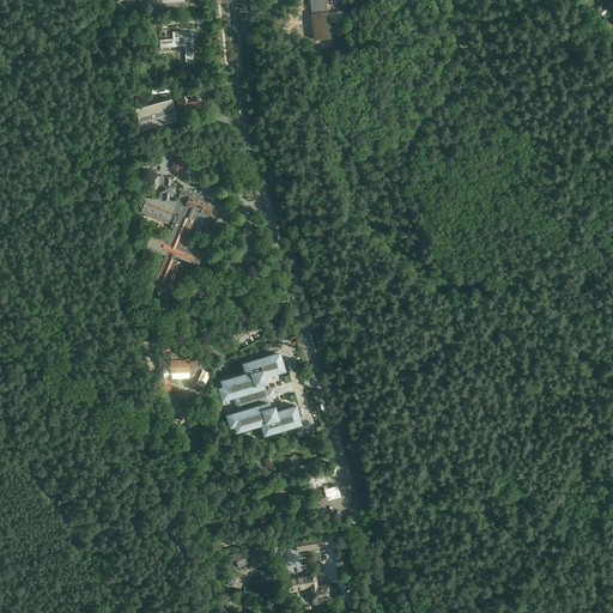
[(310,0),(315,40),(331,38),(328,12),(327,12),(327,0),(310,0)]
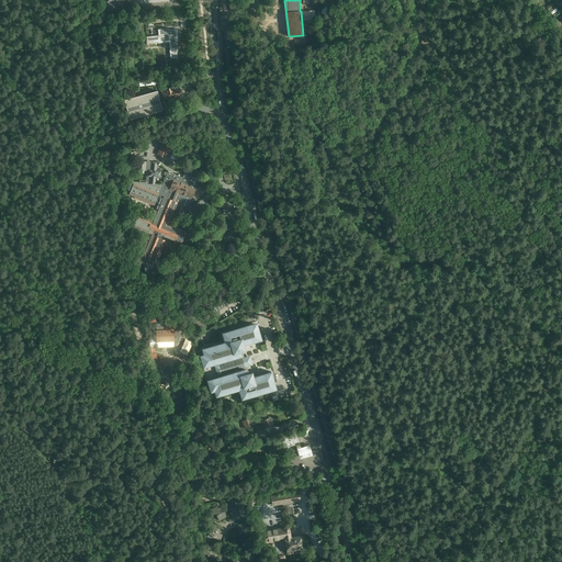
[(107,11),(115,10),(114,1),(107,2),(104,2),(104,7),(107,7),(107,11)]
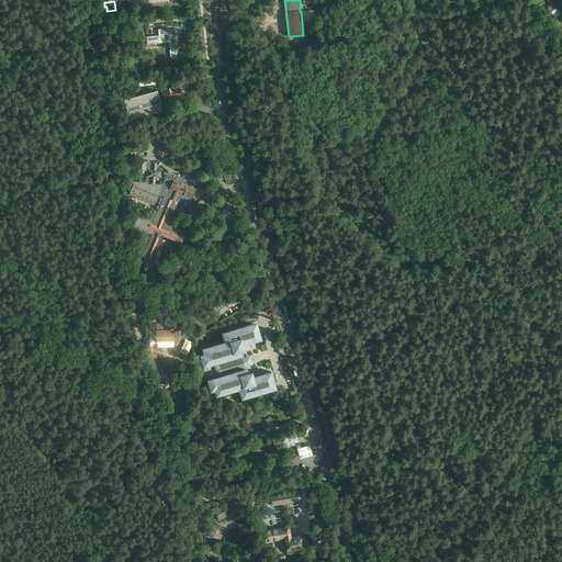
[(114,1),(115,10),(115,11),(120,11),(120,10),(123,9),(123,1),(114,1)]
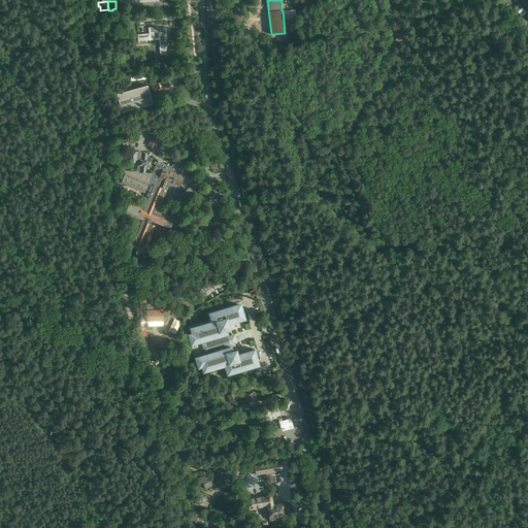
[(137,34),(138,38),(140,38),(141,41),(150,41),(150,40),(160,39),(161,47),(160,47),(160,56),(167,56),(165,38),(166,38),(166,36),(167,36),(167,27),(159,28),(159,27),(149,28),(149,33),(137,34)]
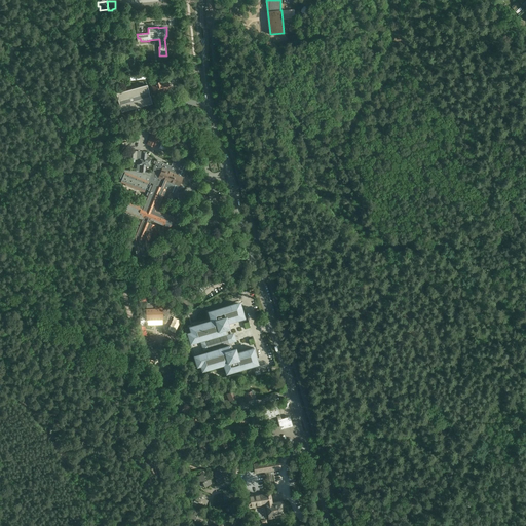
[(152,87),(147,88),(148,92),(151,91),(151,92),(153,92),(154,94),(158,91),(158,92),(164,90),(165,94),(170,91),(167,82),(162,83),(161,82),(159,82),(155,83),(151,85),(152,87)]
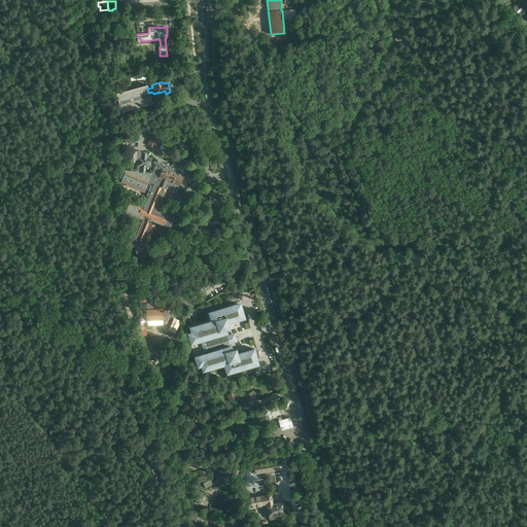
[(150,102),(146,86),(120,93),(125,109),(150,102)]
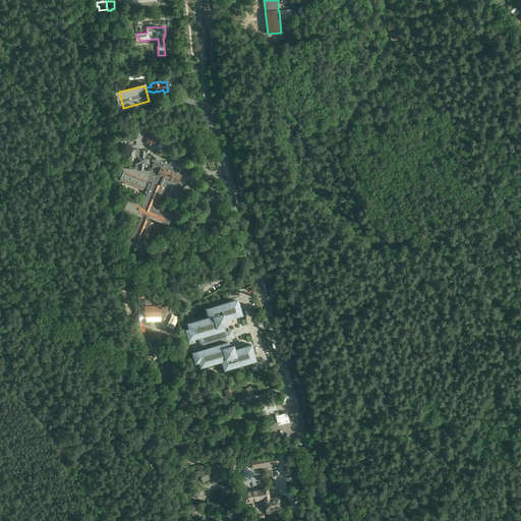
[(155,143),(159,146),(163,136),(151,131),(146,142),(154,147),(155,143)]
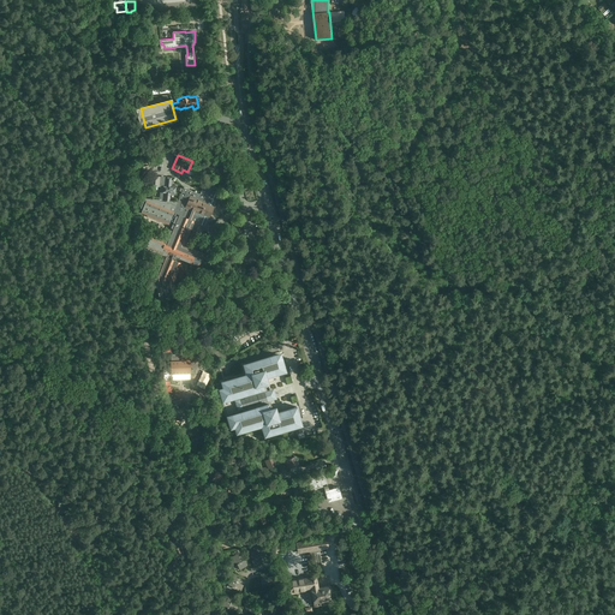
[(161,186),(160,199),(169,201),(171,195),(174,195),(175,186),(172,186),(172,178),(147,177),(147,186),(150,186),(161,186)]
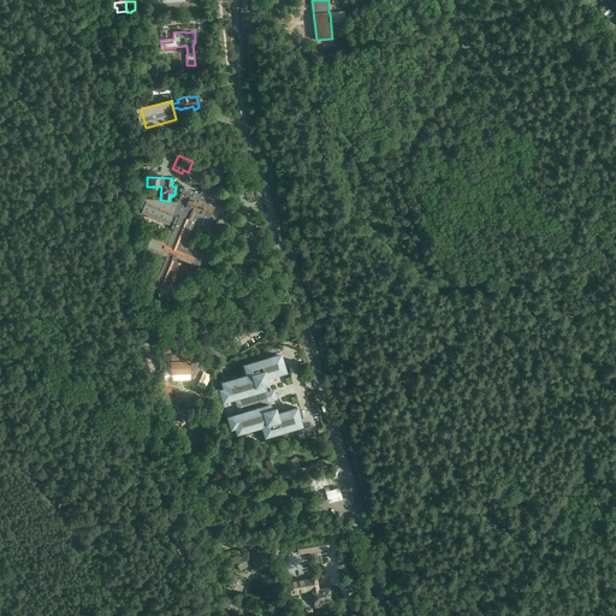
[(160,200),(146,200),(142,208),(144,209),(142,213),(147,215),(149,218),(165,225),(167,224),(172,226),(166,242),(152,236),(146,249),(163,256),(155,274),(160,302),(176,298),(173,284),(182,264),(173,260),(175,256),(199,266),(203,254),(183,246),(194,221),(201,225),(205,226),(209,218),(214,207),(213,207),(220,190),(218,188),(205,183),(200,195),(184,188),(178,202),(170,201),(160,200)]
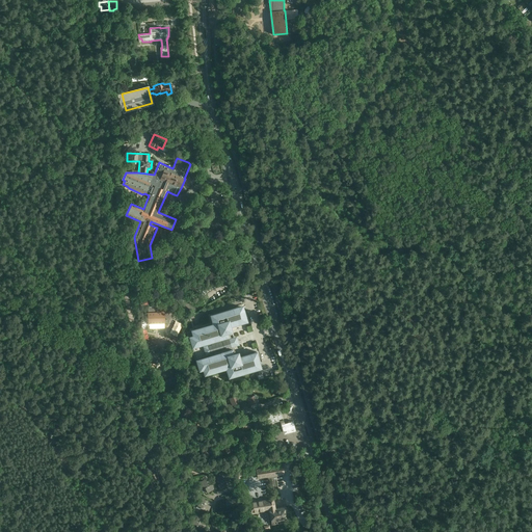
[(153,297),(151,304),(157,307),(159,298),(153,297)]
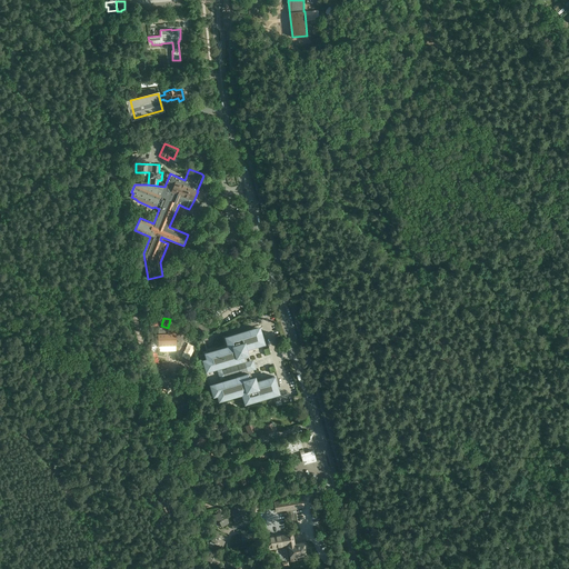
[(203,353),(205,356),(201,357),(213,401),(218,400),(218,402),(222,401),(223,405),(242,399),(245,405),(273,396),(273,397),(282,395),(261,325),(220,337),(219,338),(218,338),(217,338),(216,339),(216,340),(215,341),(215,342),(215,343),(215,345),(215,346),(207,348),(208,352),(203,353)]
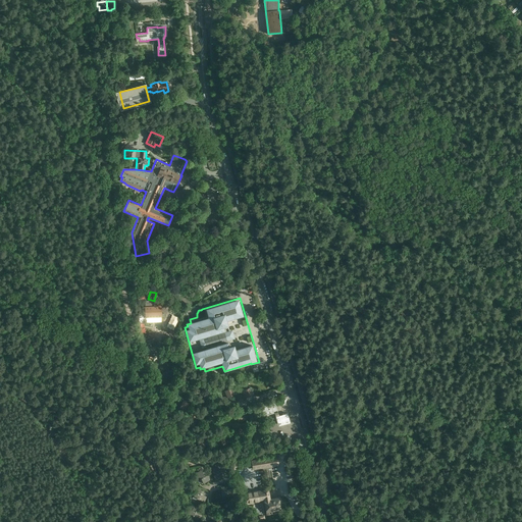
[(146,318),(161,317),(161,303),(145,304),(146,318)]
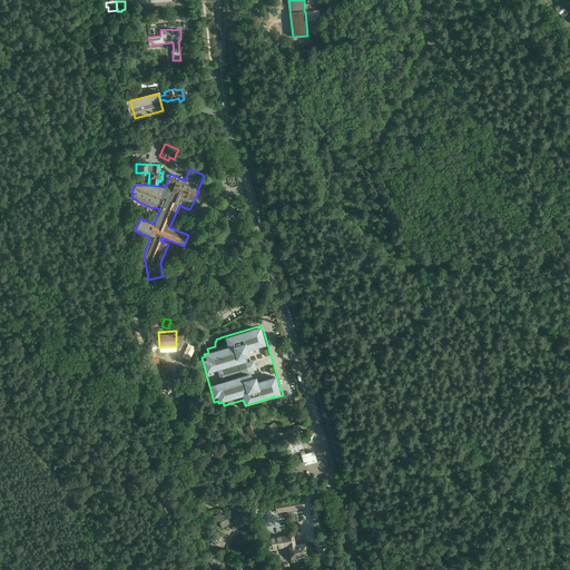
[(265,436),(274,432),(276,435),(278,434),(273,423),(263,428),(265,431),(266,433),(264,433),(265,436)]
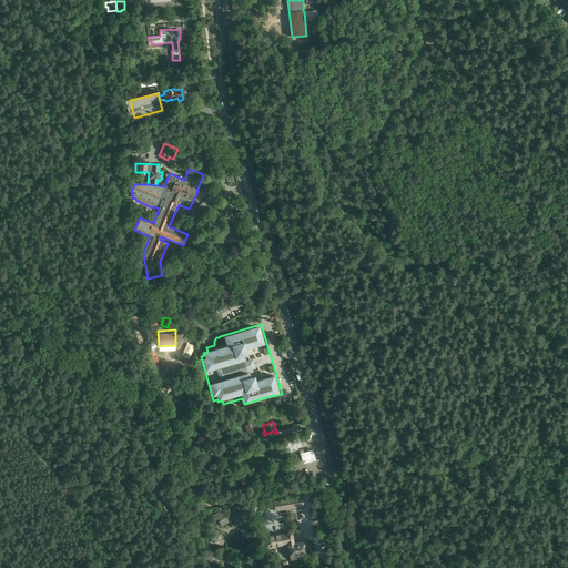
[(243,432),(244,435),(255,429),(251,423),(242,426),(244,429),(245,432),(243,432)]
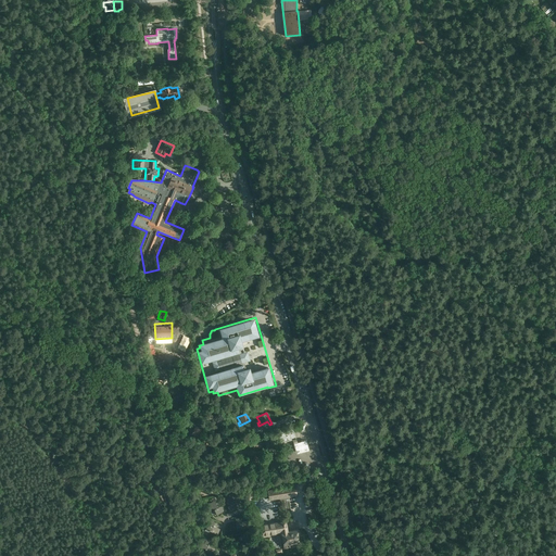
[(222,428),(220,427),(222,426),(224,427),(225,425),(216,418),(212,425),(219,431),(222,428)]
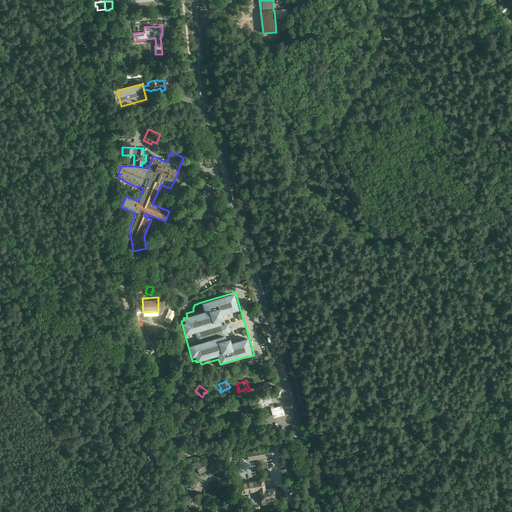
[(183,399),(182,399),(183,397),(184,398),(185,396),(176,391),(173,398),(181,402),(183,399)]
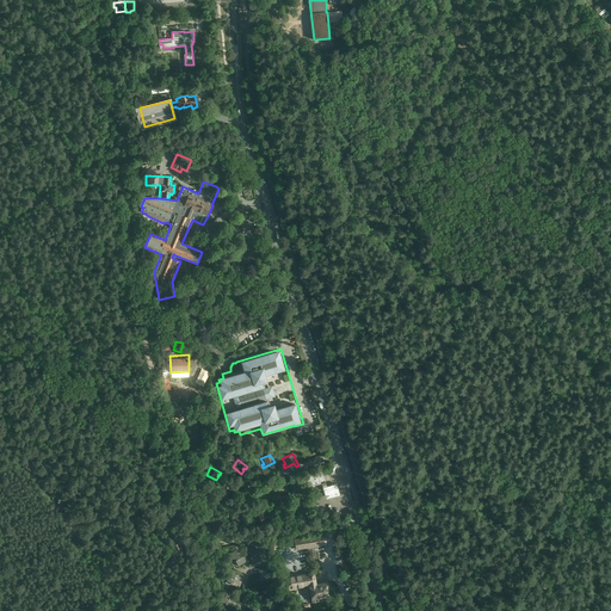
[(325,482),(321,468),(315,470),(315,471),(306,475),(309,487),(325,482)]
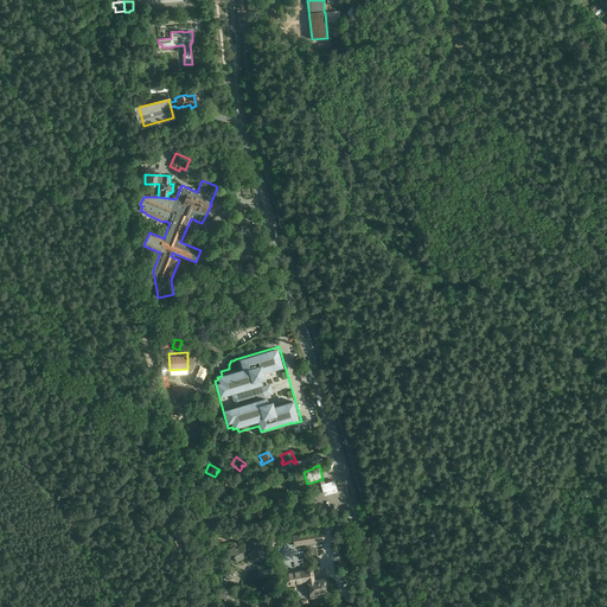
[(280,481),(279,479),(281,478),(280,475),(269,481),(274,490),(283,484),(281,480),(280,481)]
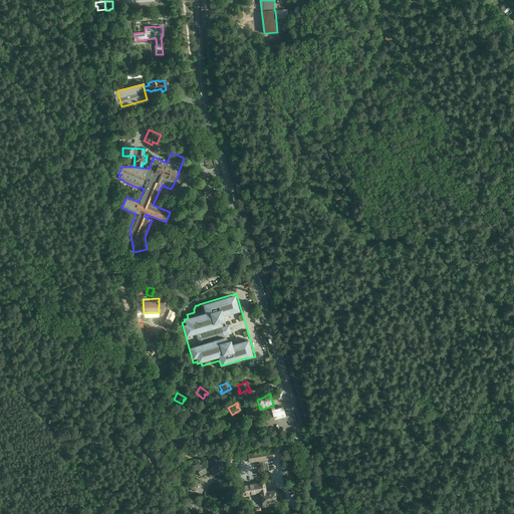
[(272,410),(275,419),(281,417),(285,416),(282,407),(278,408),(272,410)]
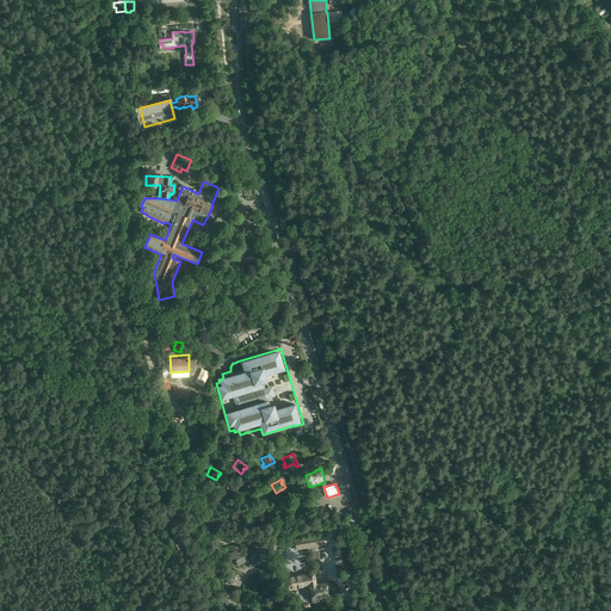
[(229,489),(228,487),(217,493),(221,500),(230,495),(229,492),(228,493),(227,491),(229,489)]
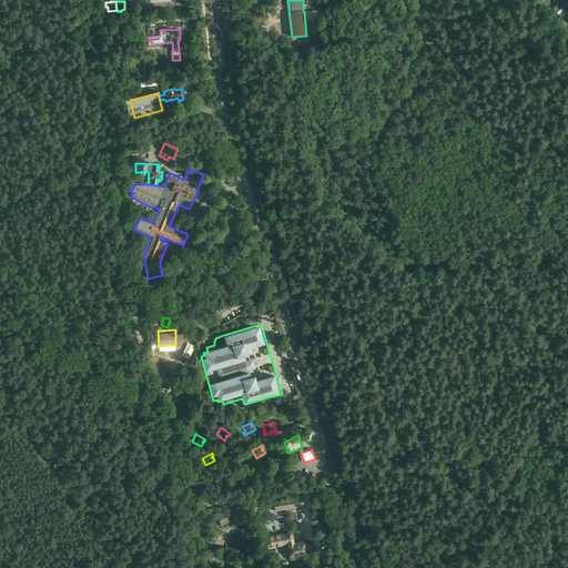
[(264,478),(267,469),(264,467),(264,468),(262,468),(263,466),(261,465),(256,475),(264,478)]
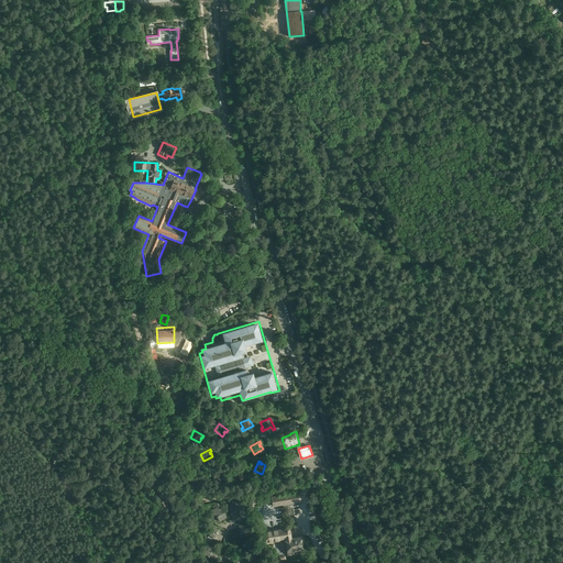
[(278,468),(276,470),(276,468),(273,470),(276,478),(284,476),(280,466),(278,466),(278,468)]
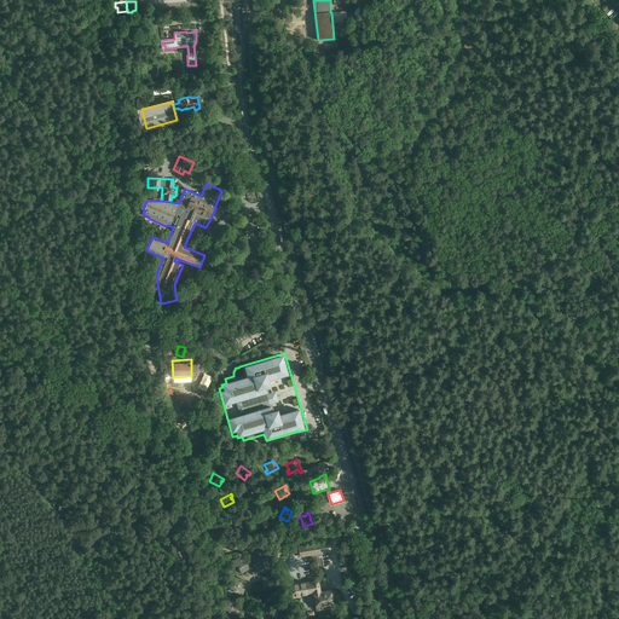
[(261,530),(272,525),(271,521),(268,522),(267,521),(268,520),(267,516),(256,521),(261,530)]
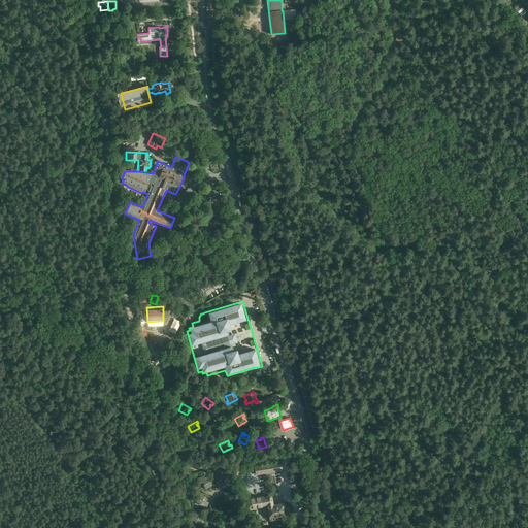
[(205,454),(210,444),(208,443),(207,446),(205,444),(206,443),(203,441),(198,450),(205,454)]
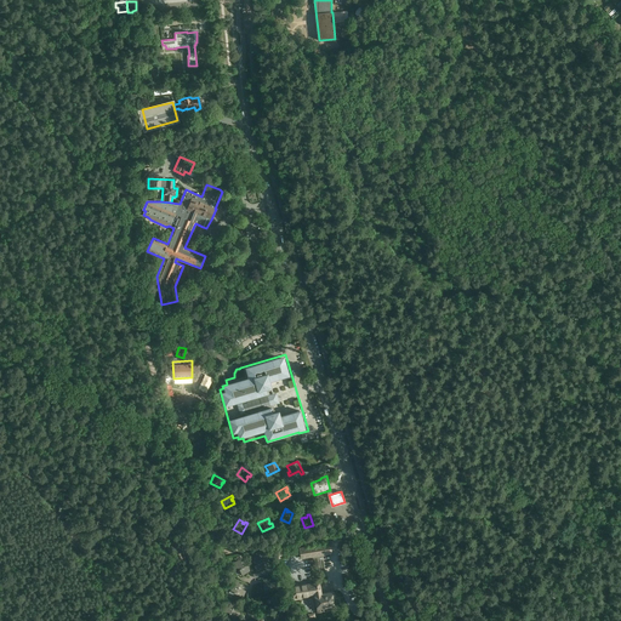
[(329,543),(301,548),(302,558),(331,553),(329,543)]
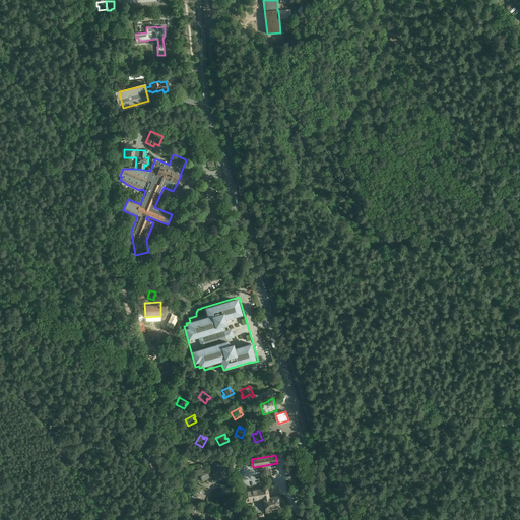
[(224,472),(222,468),(218,469),(216,464),(213,466),(212,465),(210,466),(214,473),(212,474),(214,477),(224,472)]
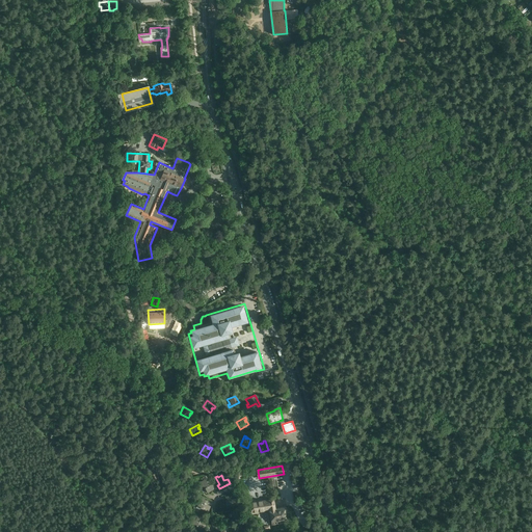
[(203,481),(201,482),(204,489),(206,489),(207,493),(212,490),(210,485),(209,485),(206,480),(203,482),(203,481)]
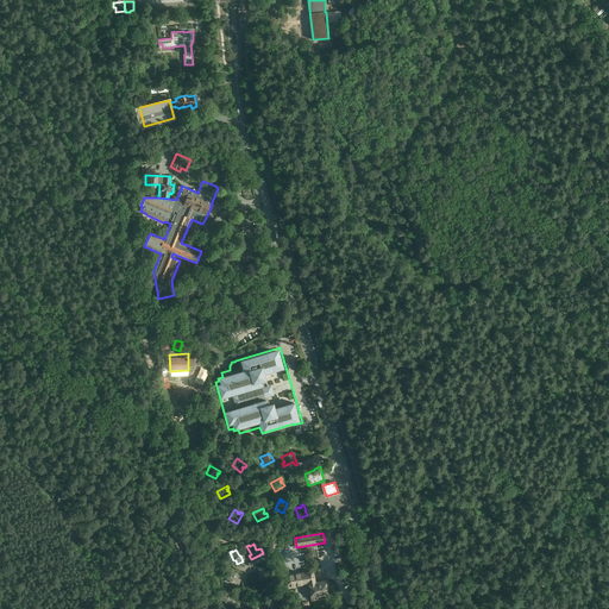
[(302,573),(286,576),(288,586),(303,584),(303,583),(308,583),(311,601),(318,600),(318,596),(327,595),(325,581),(315,583),(313,571),(307,572),(307,573),(302,573)]
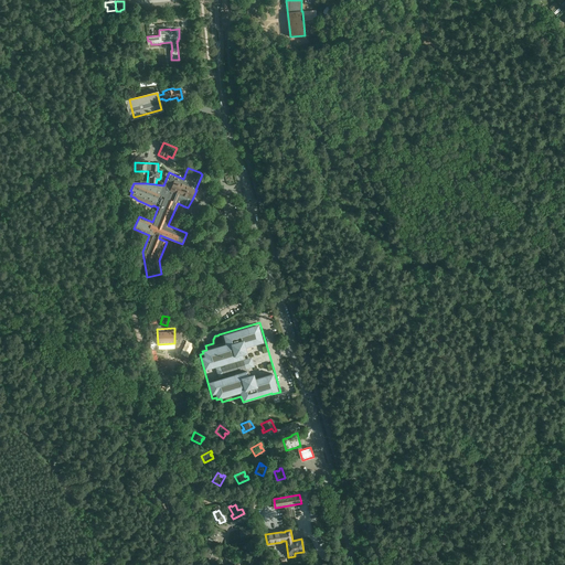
[(212,531),(210,536),(213,539),(213,540),(221,543),(222,541),(221,541),(222,537),(216,534),(217,534),(212,531)]
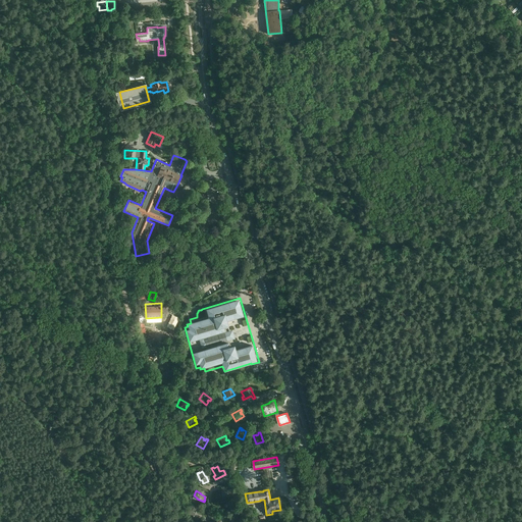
[(196,510),(191,509),(189,514),(193,515),(193,516),(201,518),(201,516),(200,515),(201,512),(196,511),(196,510)]
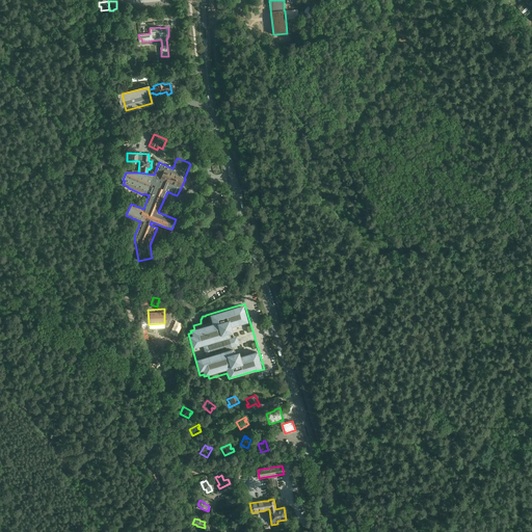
[(234,524),(234,523),(230,527),(235,530),(237,527),(238,528),(242,522),(238,519),(234,524)]
